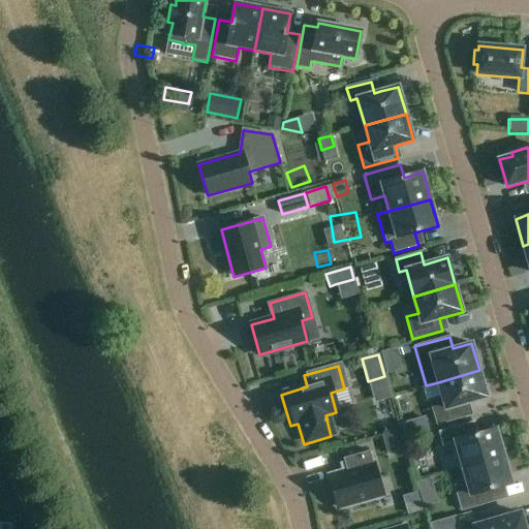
[(437,425),(471,414),(468,403),(487,398),(479,370),(438,382),(442,399),(431,402),(437,425)]
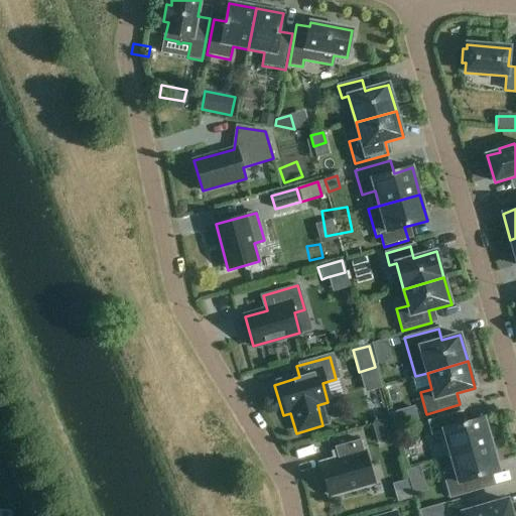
[(413,410),(403,413),(406,424),(416,421),(413,410)]
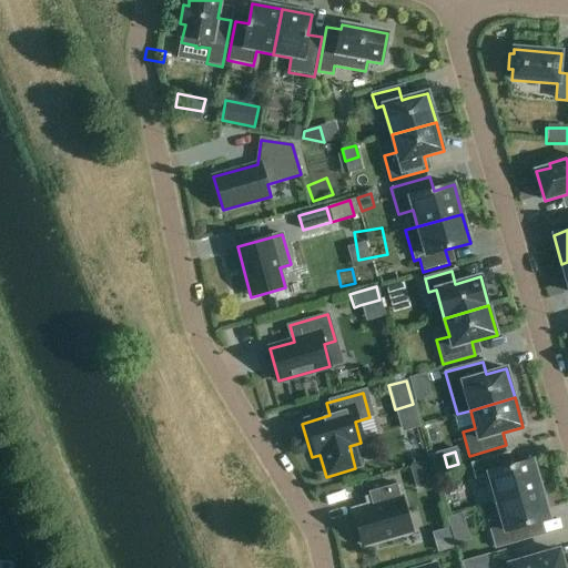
[(492,504),(497,503),(541,489),(533,460),(513,467),(508,454),(472,464),(476,480),(485,477),(492,504)]
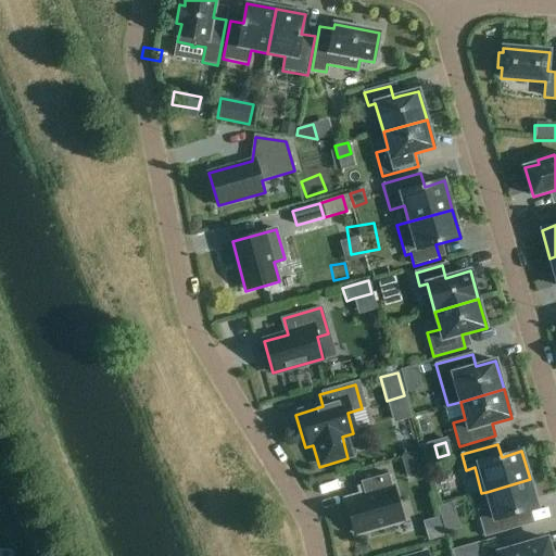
[(419,453),(401,458),(406,477),(425,472),(419,453)]
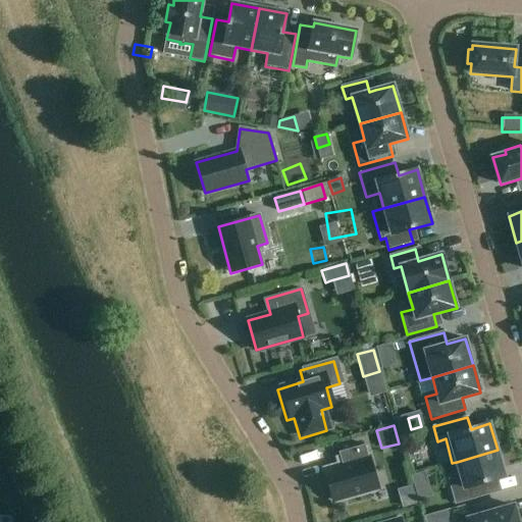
[(376,490),(364,446),(337,453),(341,465),(324,470),(332,502),(346,499),(346,501),(368,496),(368,492),(376,490)]
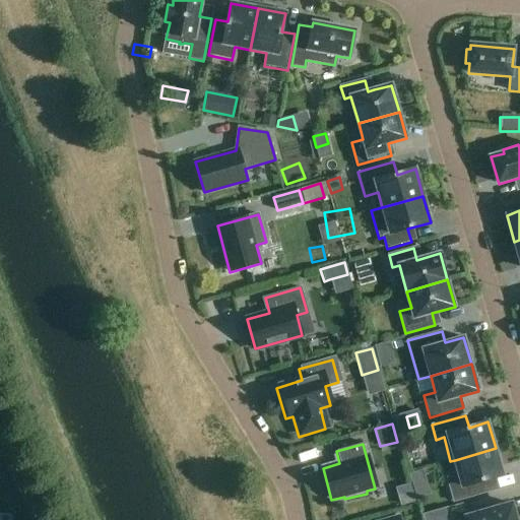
[(496,448),(455,460),(459,476),(448,479),(454,504),(488,495),(484,480),(503,475),(496,448)]
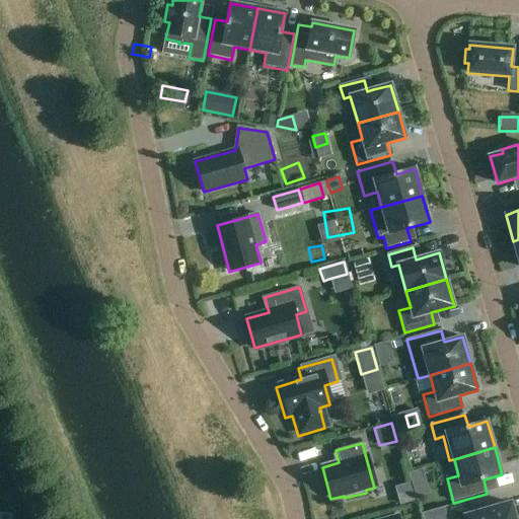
[(424,469),(409,473),(413,486),(427,482),(424,469)]
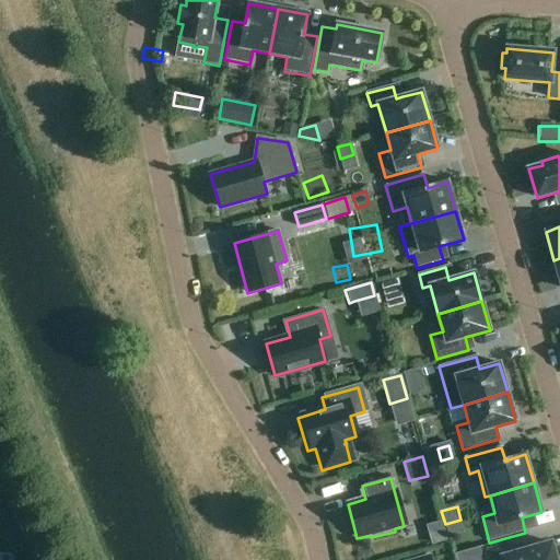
[(556,559),(551,543),(502,557),(503,559),(556,559)]
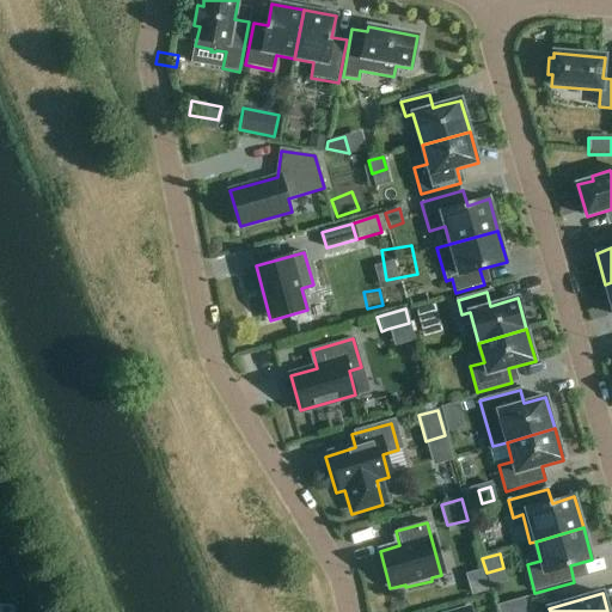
[(499,606),(496,606),(497,610),(497,611),(530,611),(526,598),(519,600),(506,604),(499,606)]
